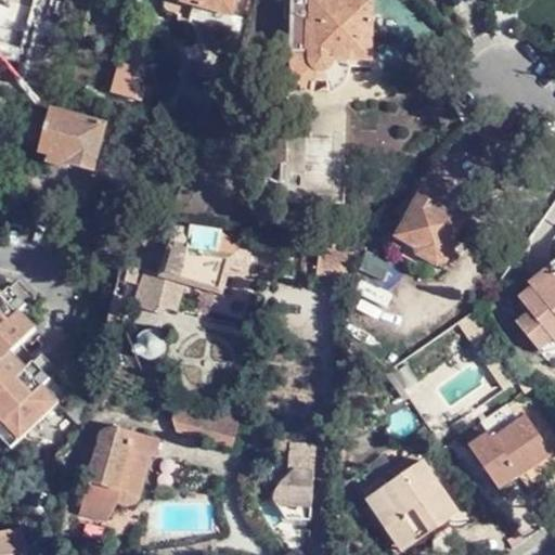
[(182,3),(183,0),(164,0),(163,7),(166,11),(169,14),(173,17),(177,17),(176,25),(183,27),(190,5),(182,3)]
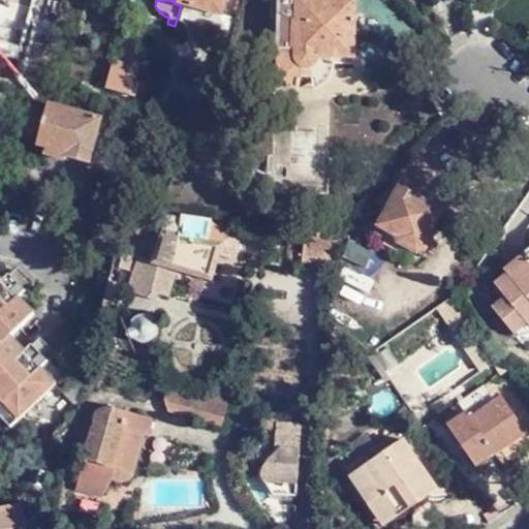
[(224,0),(175,0),(174,3),(181,5),(220,17),(224,0)]
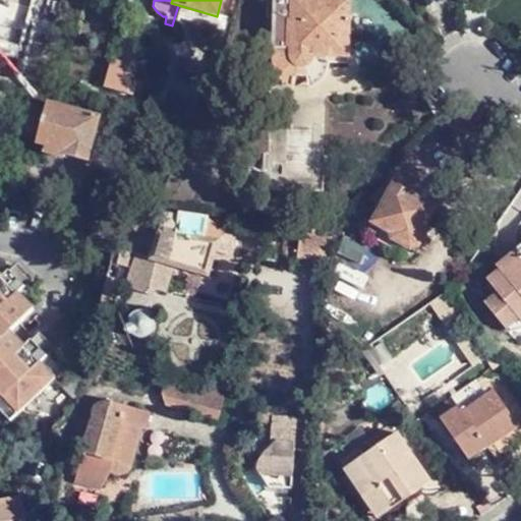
[(347,56),(350,0),(294,0),(294,1),(278,1),(277,22),(277,49),(288,51),(291,58),(295,64),(301,66),(308,65),(311,64),(315,78),(324,70),(328,64),(331,56),(347,56)]
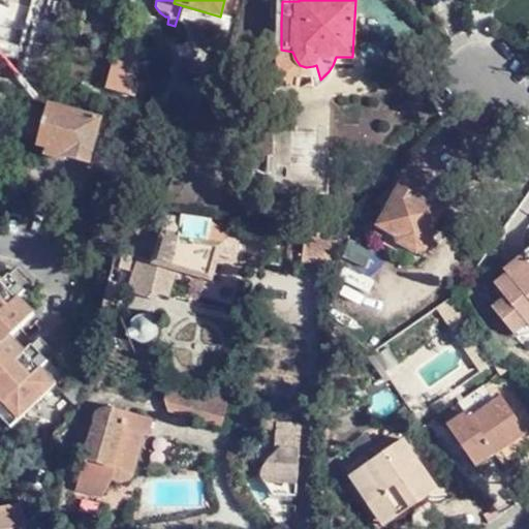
[(292,52),(281,50),(282,57),(286,68),(291,76),(301,82),(310,83),(320,80),(316,65),(313,66),(306,67),(300,65),(296,59),(292,52)]
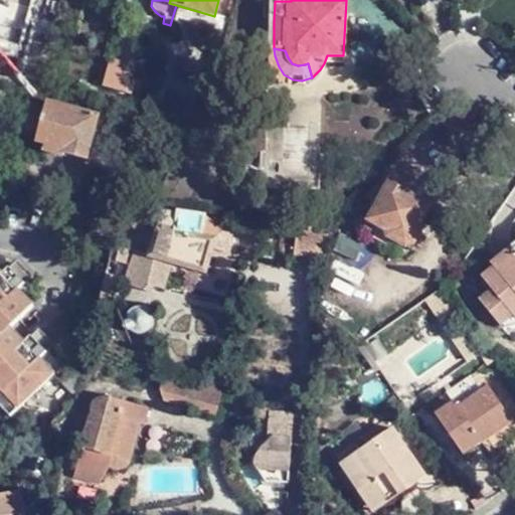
[(107,60),(104,90),(130,93),(134,63),(107,60)]
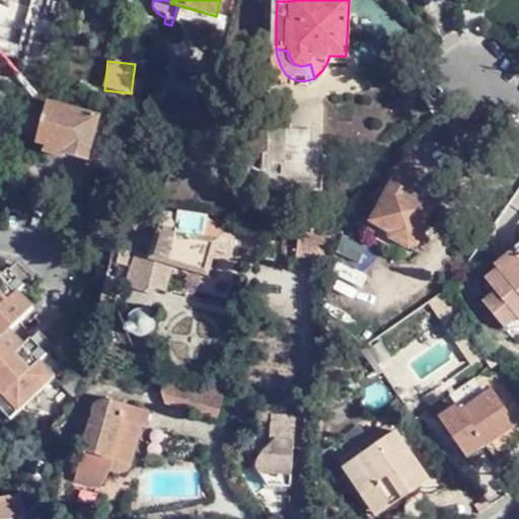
[(250,141),(267,142),(270,99),(251,108),(250,141)]
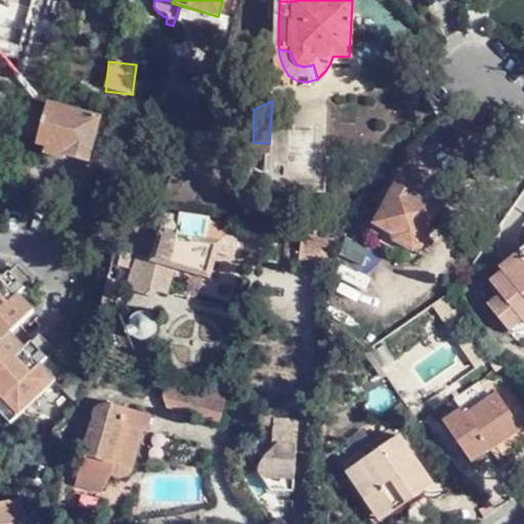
[(88,163),(99,117),(48,102),(37,145),(54,149),(52,154),(88,163)]
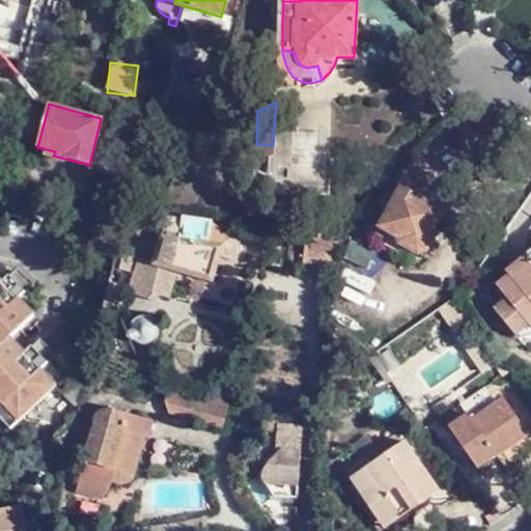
[(272,162),(273,145),(256,144),(256,160),(272,162)]
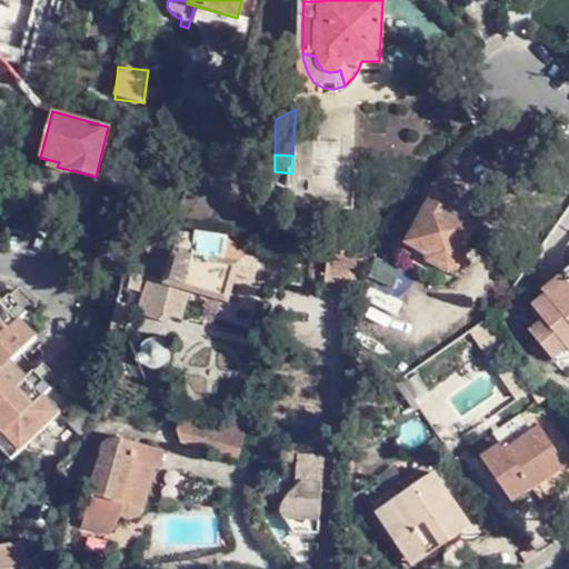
[(423,217),(409,243),(428,257),(428,260),(447,272),(456,270),(466,252),(465,249),(475,229),(449,213),(453,206),(427,189),(413,209),(423,217)]
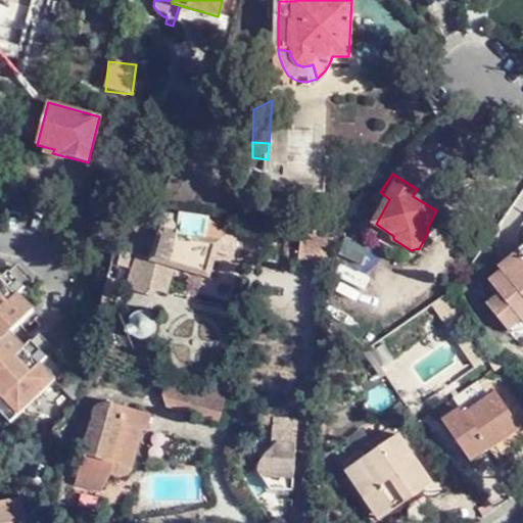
[(153,224),(146,212),(130,223),(136,233),(153,224)]
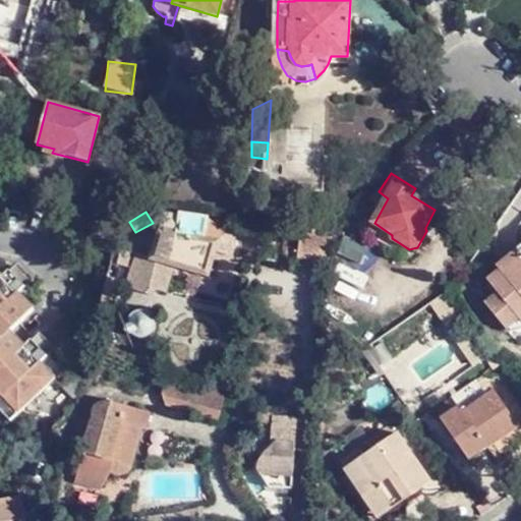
[(204,228),(206,218),(167,213),(161,230),(166,232),(154,268),(136,262),(127,288),(147,294),(150,287),(166,292),(175,268),(192,272),(199,251),(206,252),(213,232),(204,228)]
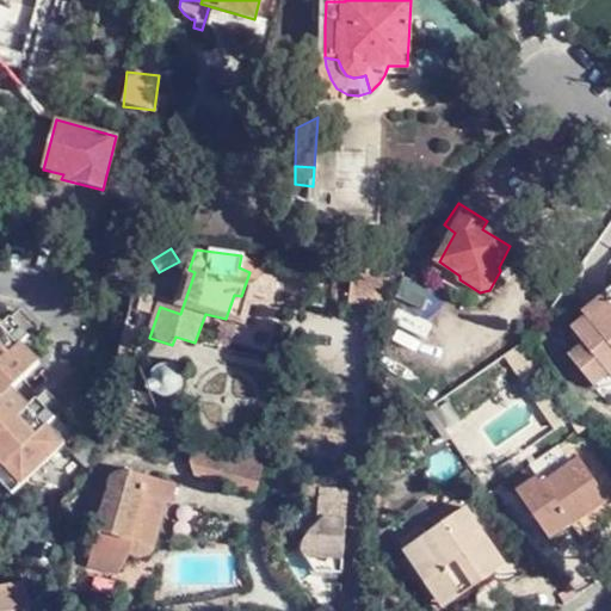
[(460,276),(439,261),(431,271),(431,279),(448,290),(454,289),(460,279),(460,276)]
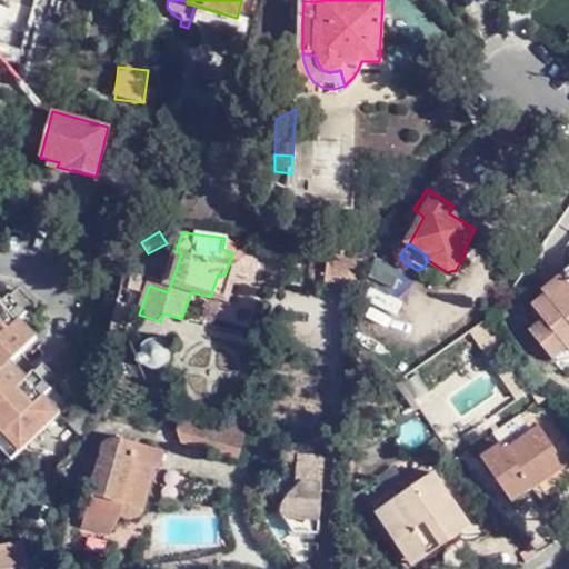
[(568,250),(523,310),(543,325),(546,323),(567,339),(568,335),(568,250)]
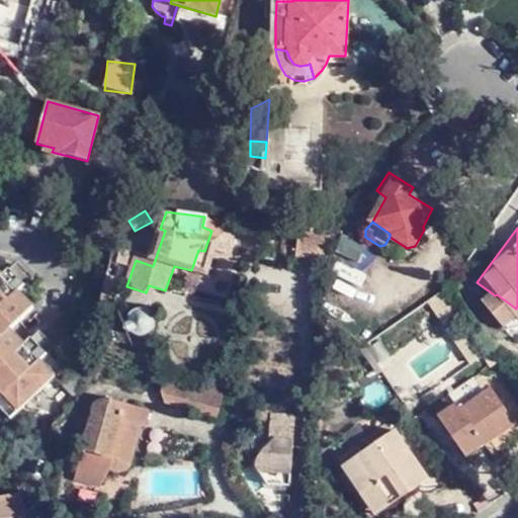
[(323,258),(324,233),(298,231),(296,256),(323,258)]
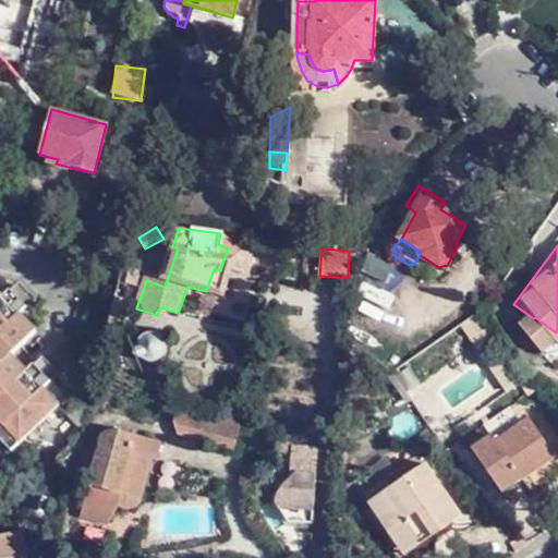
[(134,287),(141,262),(132,258),(124,284),(134,287)]
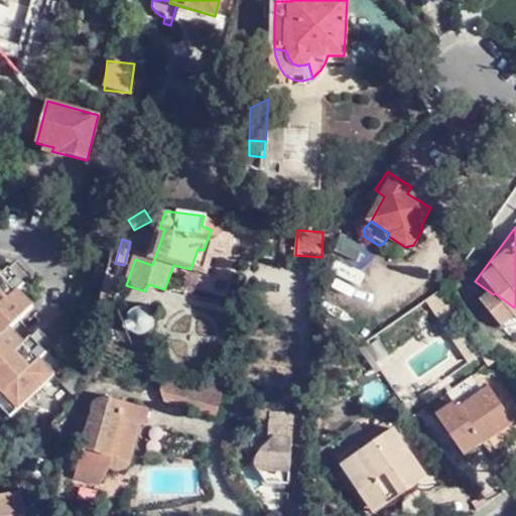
[(0,284),(11,296),(19,289),(33,277),(21,262),(5,273),(0,278),(0,284)]
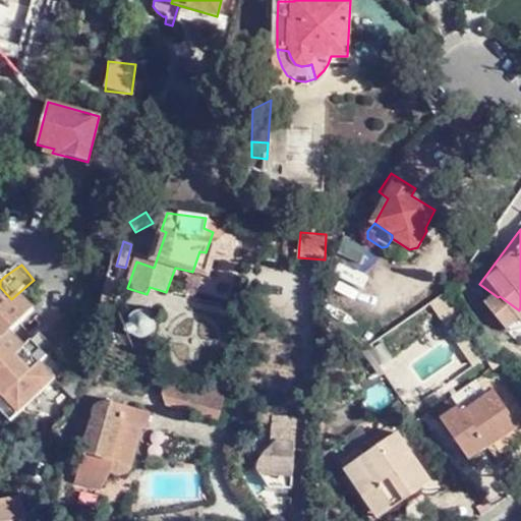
[(0,269),(0,395),(17,415),(54,382),(41,366),(30,375),(16,358),(25,350),(11,332),(35,310),(19,292),(11,299),(0,287),(0,281),(5,276),(0,269)]
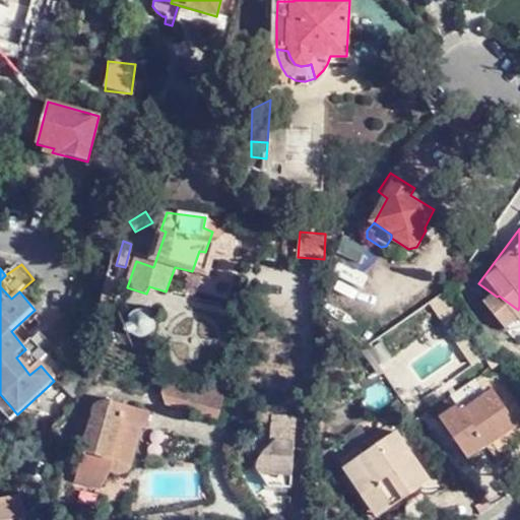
[(113,312),(101,309),(96,324),(108,327),(113,312)]
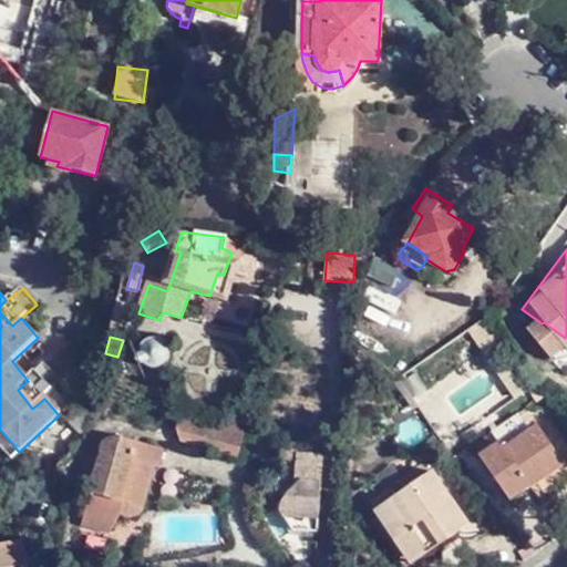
[(162,369),(167,366),(171,363),(174,358),(174,348),(171,342),(165,339),(158,337),(151,338),(145,340),(143,344),(141,351),(142,357),(144,363),(148,368),(156,369),(162,369)]
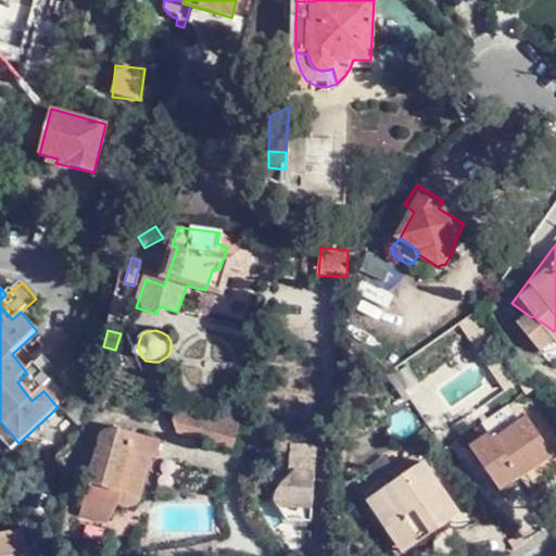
[(43,391),(52,383),(58,379),(43,361),(27,374),(17,382),(32,401),(43,391)]
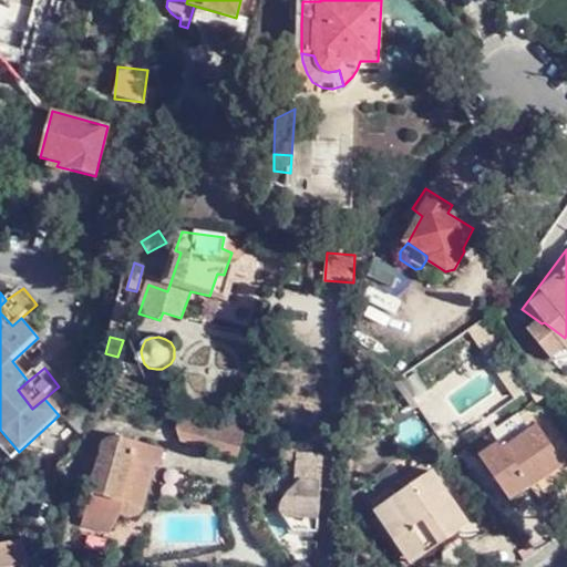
[(44,399),(59,415),(68,410),(53,391),(44,399)]
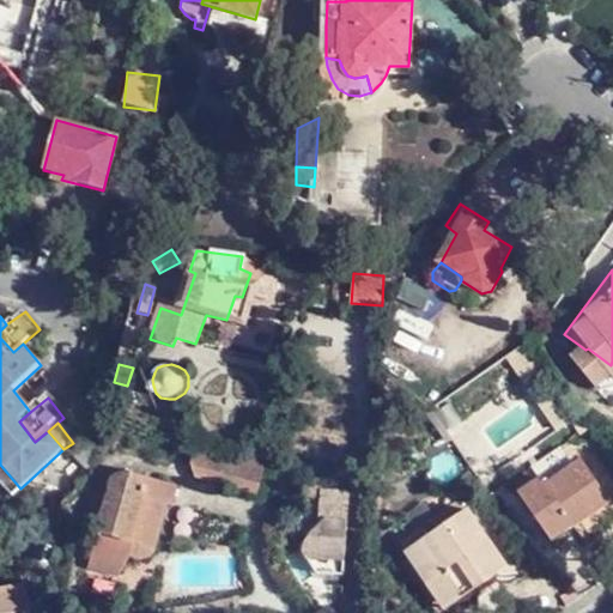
[(254,493),(265,462),(241,455),(240,462),(196,450),(192,466),(196,478),(254,493)]
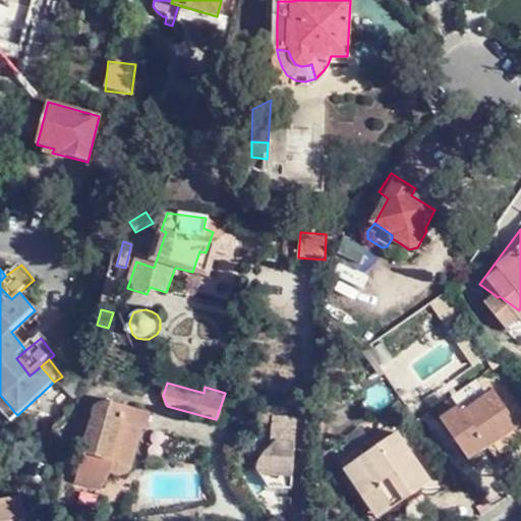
[(516,428),(494,394),(464,413),(458,406),(439,419),(468,462),(516,428)]
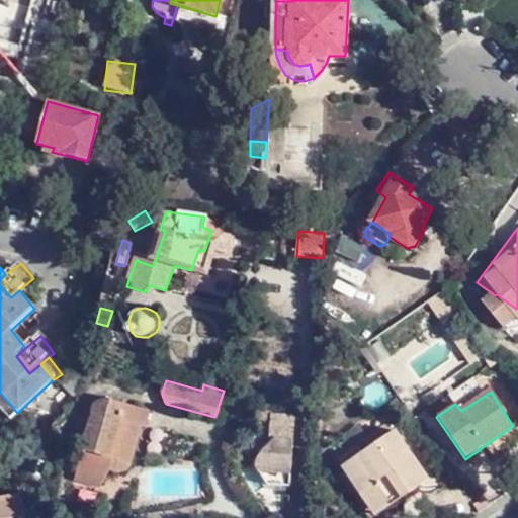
[(0,409),(9,420),(17,413),(0,393),(0,409)]
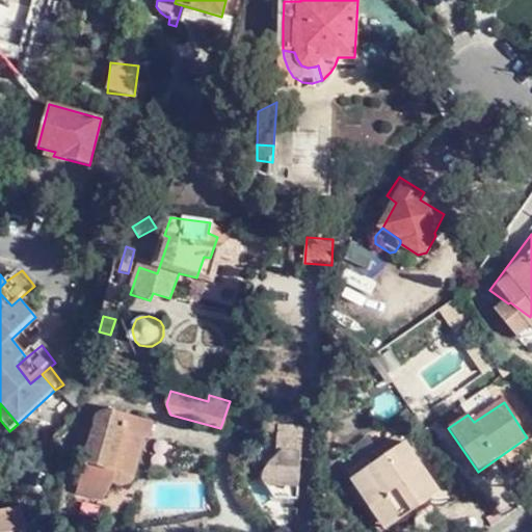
[(149,443),(154,422),(118,414),(104,410),(98,411),(94,416),(92,422),(94,428),(85,462),(109,469),(110,476),(113,480),(120,483),(125,483),(132,481),(135,476),(144,442),(149,443)]
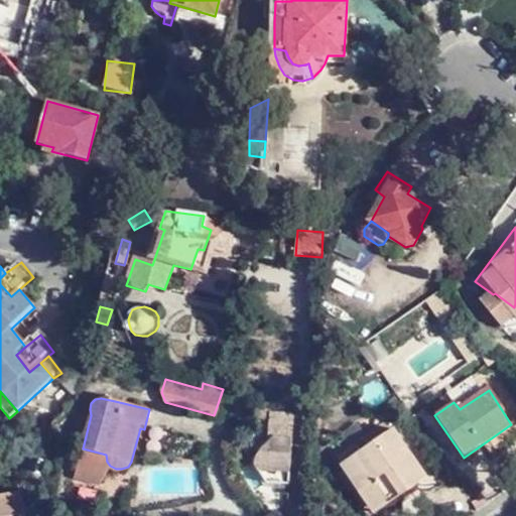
[(339,463),(358,493),(366,488),(380,510),(416,486),(407,473),(413,470),(387,430),(339,463)]
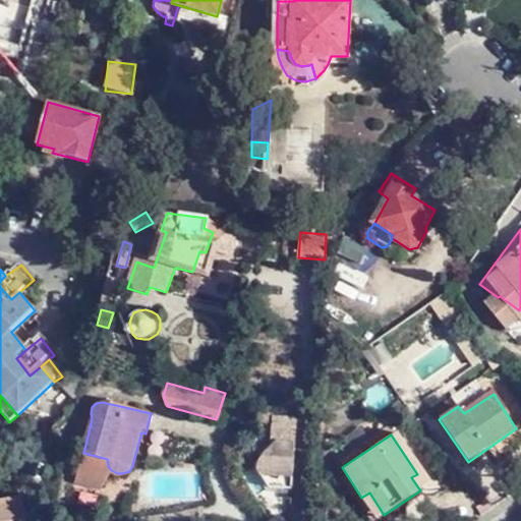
[(425,486),(417,474),(411,477),(420,490),(425,486)]
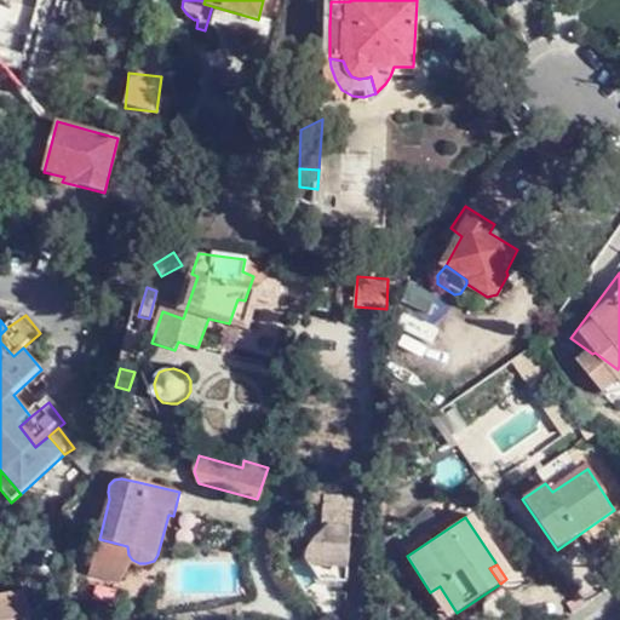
[(440,586),(430,592),(448,619),(457,613),(440,586)]
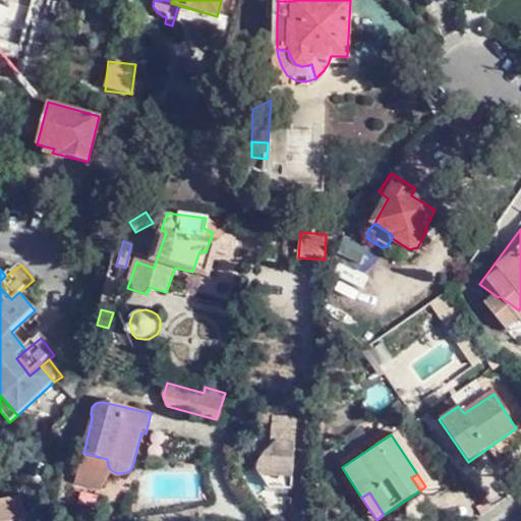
[(23,520),(18,498),(0,501),(0,520),(23,520)]
